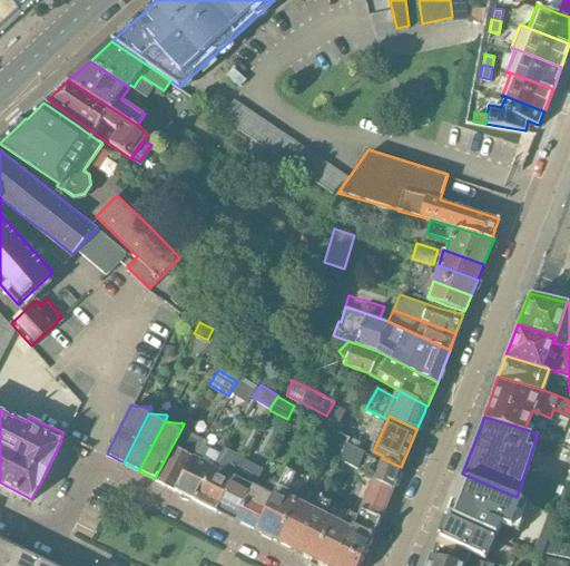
[(204,437),(183,427),(155,478),(175,488),(204,437)]
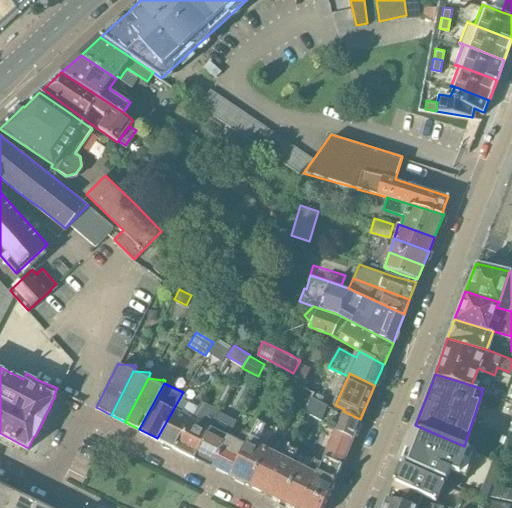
[(186,395),(183,392),(157,438),(175,447),(199,406),(184,398),(186,395)]
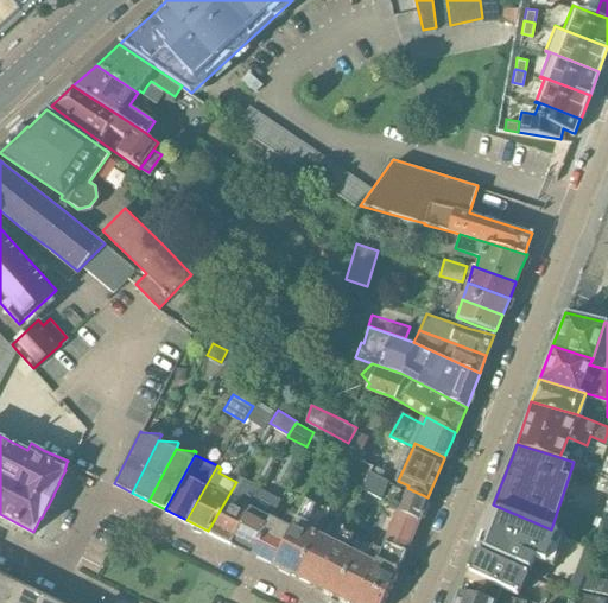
[(272,467),(267,474),(265,481),(273,484),(280,471),(272,467)]
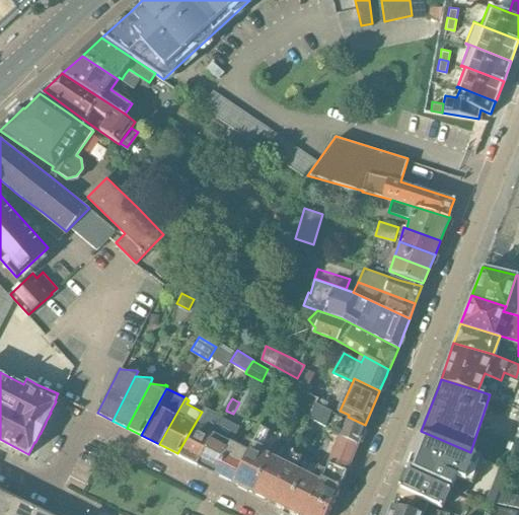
[(315,401),(314,402),(309,416),(325,424),(331,409),(325,406),(315,401)]
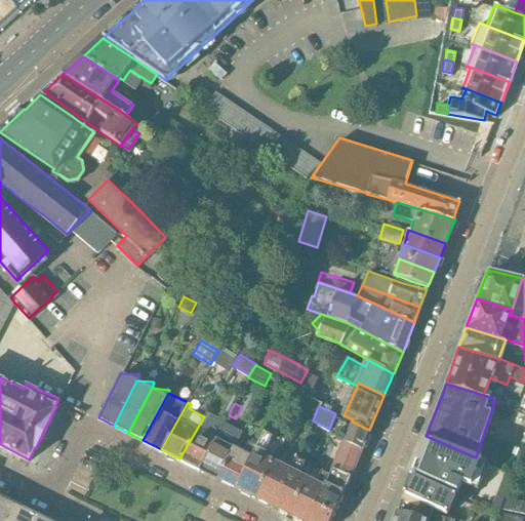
[(204,416),(179,458),(182,459),(200,469),(226,421),(217,416),(206,411),(204,416)]
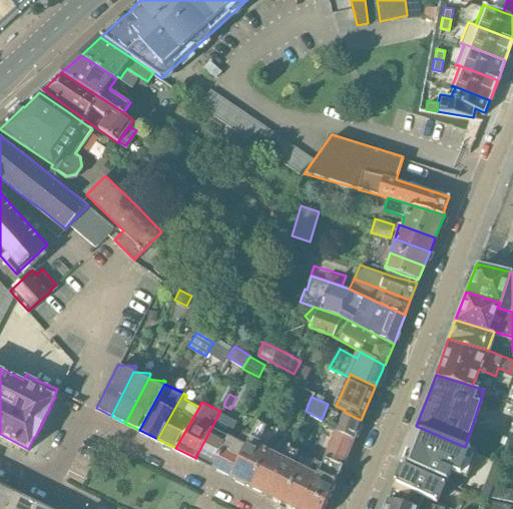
[(195,458),(213,467),(229,436),(219,431),(227,415),(220,411),(195,458)]
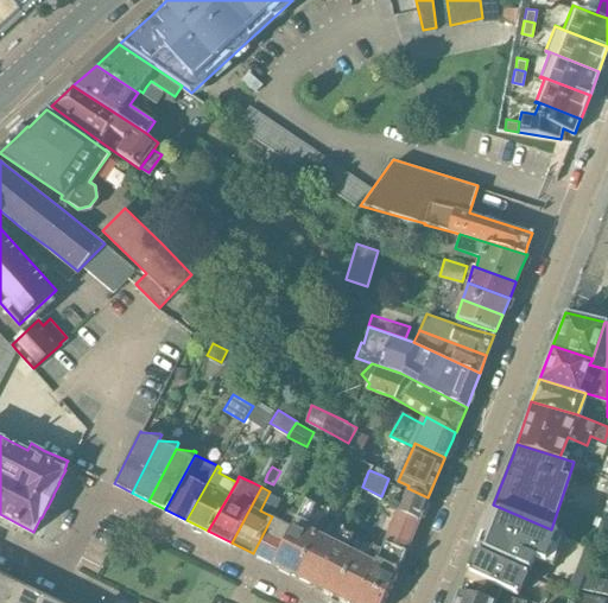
[(407,488),(399,508),(419,518),(428,497),(407,488)]
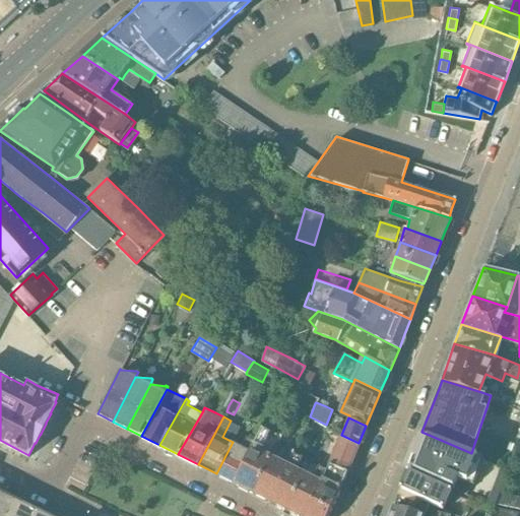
[(236,482),(254,492),(271,456),(281,437),(262,428),(258,437),(236,482)]
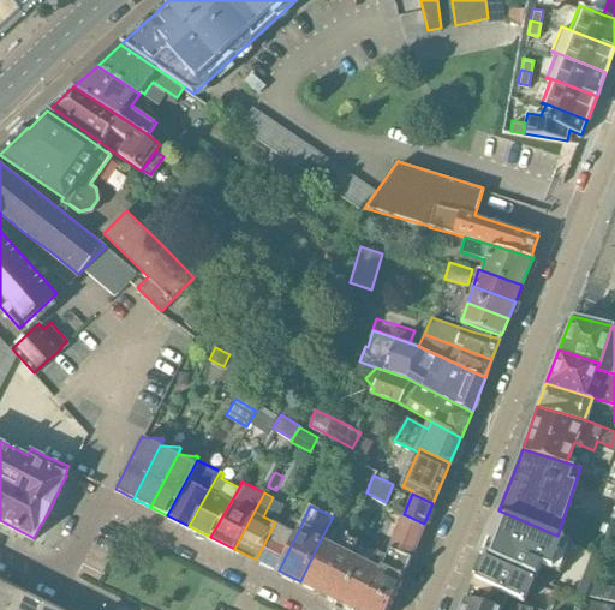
[(499,510),(483,550),(536,575),(537,574),(537,573),(539,568),(542,563),(560,570),(571,542),(557,536),(499,510)]
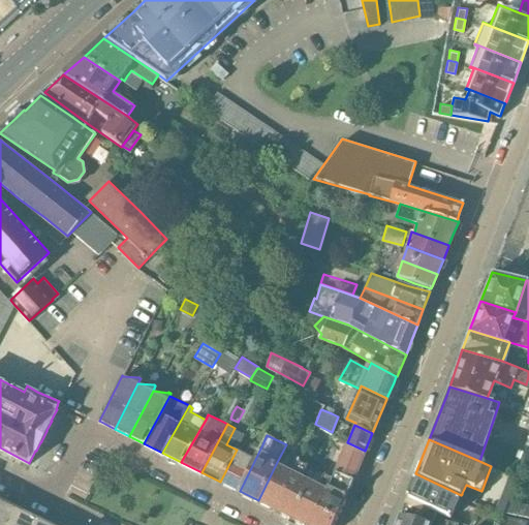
[(220,482),(231,487),(240,491),(262,444),(254,440),(247,455),(237,450),(220,482)]
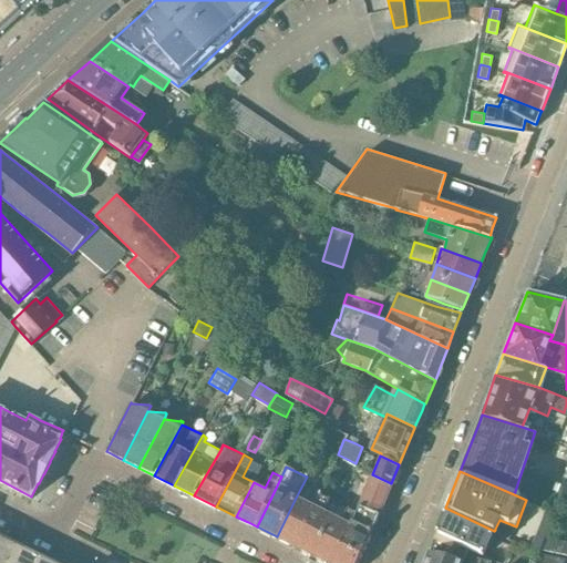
[(379,514),(391,483),(372,474),(359,504),(360,505),(379,514)]
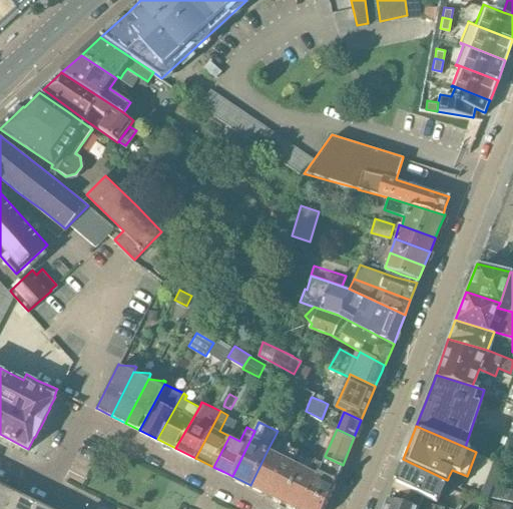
[(250,485),(268,494),(292,443),(283,438),(276,454),(268,450),(250,485)]
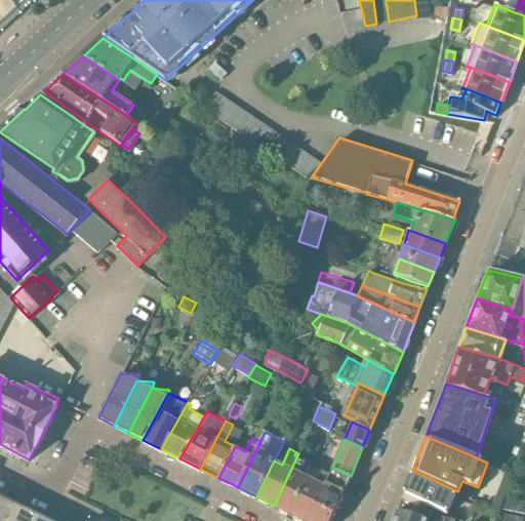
[(274,506),(290,514),(307,477),(300,473),(308,457),(298,453),(274,506)]
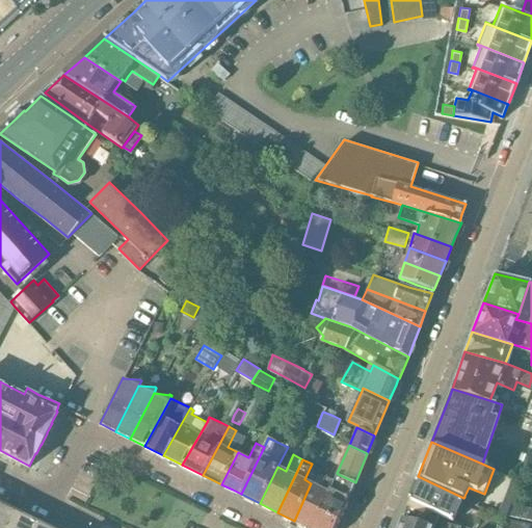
[(294,521),(309,527),(311,527),(337,476),(328,472),(321,487),(311,483),(294,521)]
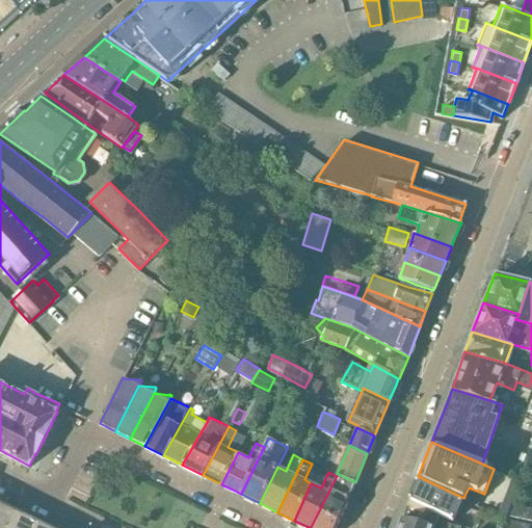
[(338,474),(337,476),(311,527),(335,527),(349,499),(348,499),(355,482),(338,474)]
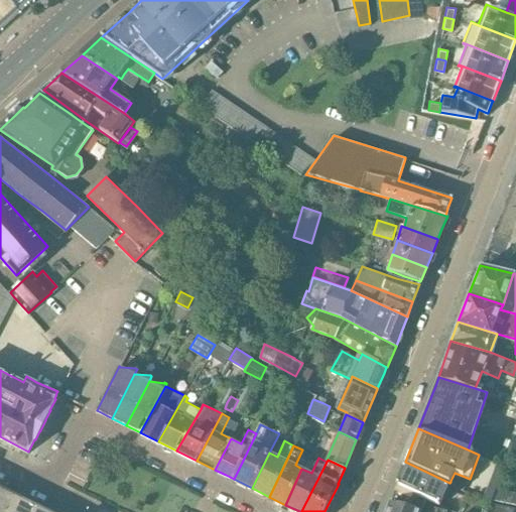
[(496,462),(492,473),(499,476),(504,465),(496,462)]
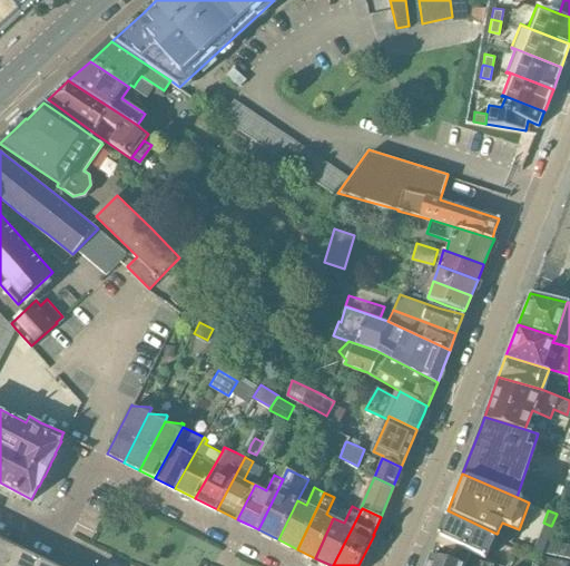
[(484,556),(485,554),(494,536),(483,532),(446,514),(439,534),(458,543),(484,556)]
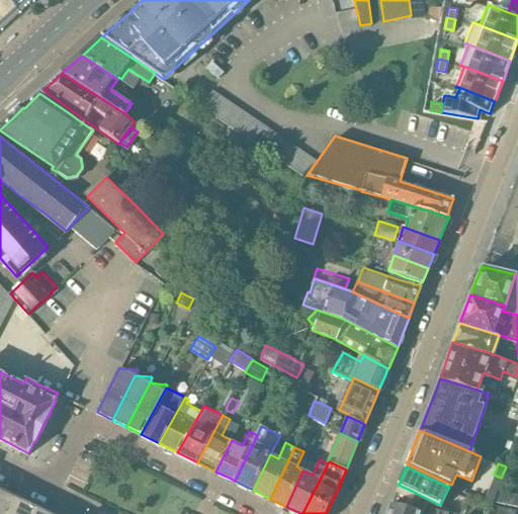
[(494,475),(489,487),(496,491),(498,487),(501,478),(494,475)]
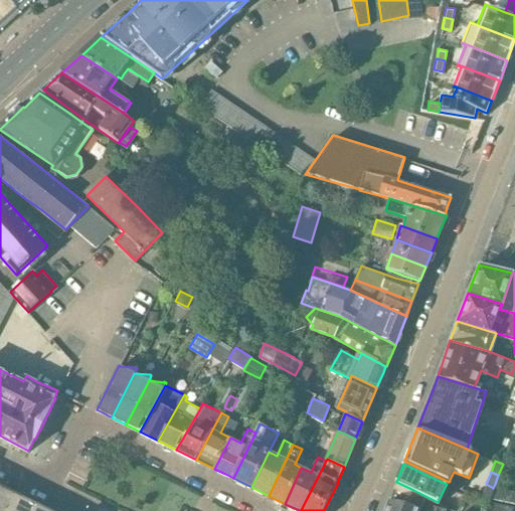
[(450,480),(450,481),(462,488),(464,483),(462,481),(452,476),(450,480)]
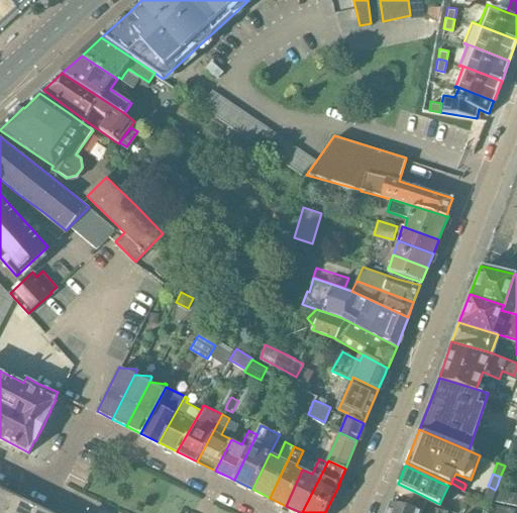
[(415,492),(398,484),(393,498),(411,503),(415,492)]
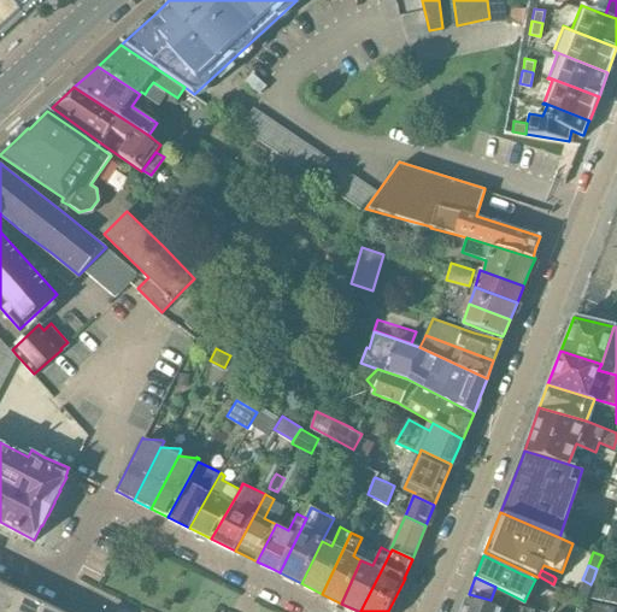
[(582,580),(576,593),(586,596),(587,594),(591,584),(582,580)]
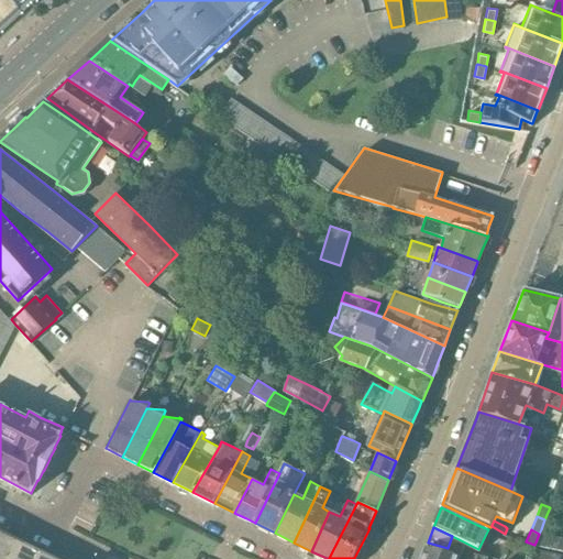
[(539,534),(536,543),(562,548),(562,535),(541,529),(539,534)]
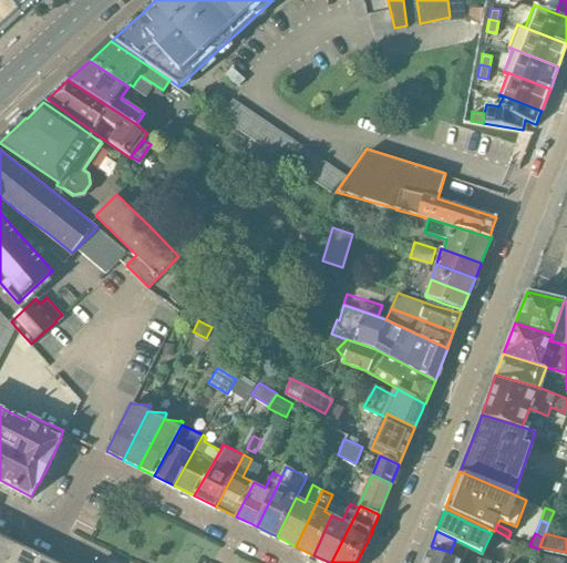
[(6,539),(0,550),(0,562),(16,562),(23,548),(16,543),(16,542),(14,542),(14,543),(6,539)]
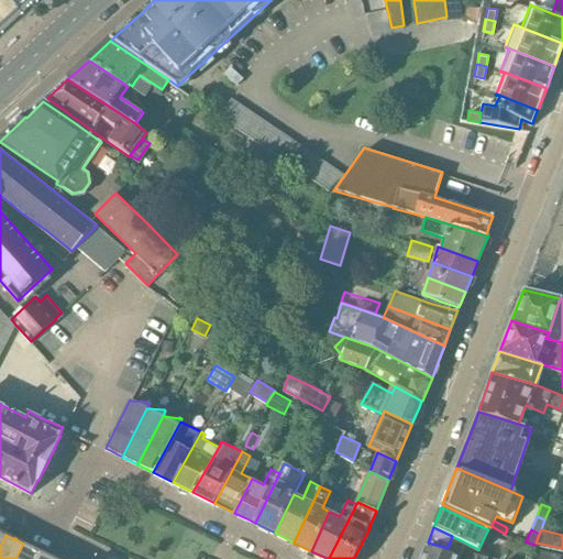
[(23,544),(15,558),(37,558),(41,552),(33,548),(33,547),(32,547),(32,548),(23,544)]
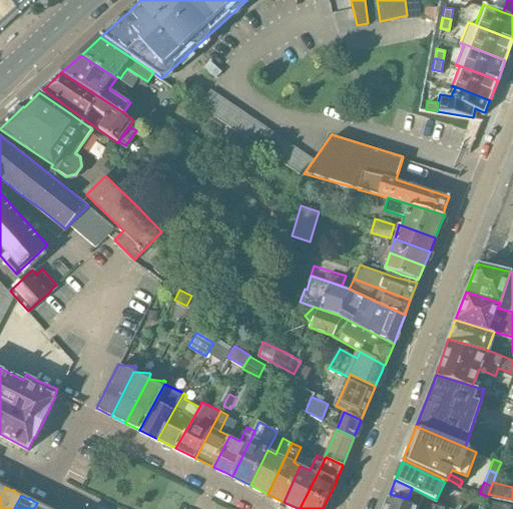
[(388,498),(383,508),(416,508),(417,507),(388,498)]
